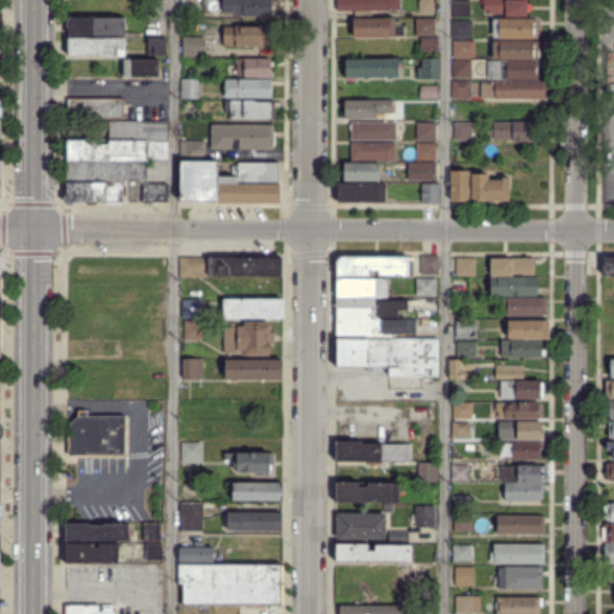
[(268,16),(242,16),(241,14),(223,14),(222,0),(271,0),(271,14),(268,14),(268,16)]
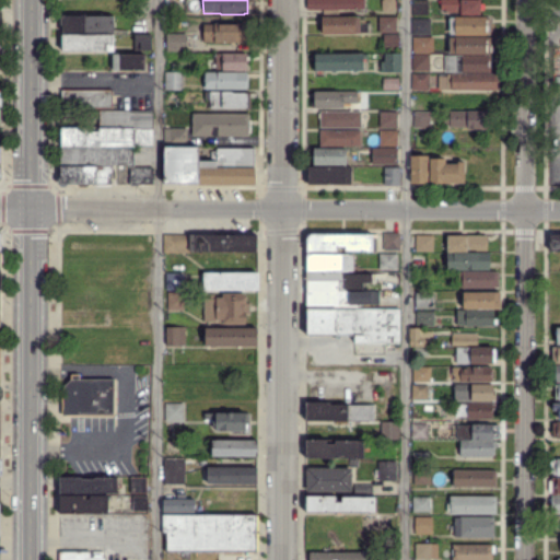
[(324,13),(324,9),(307,9),(307,0),(364,0),(364,9),(339,9),(339,13),(324,13)]
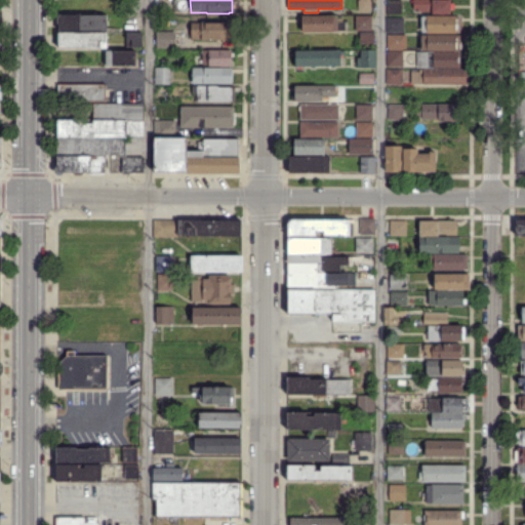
[(372,0),(372,10),(359,10),(359,0),(372,0)]
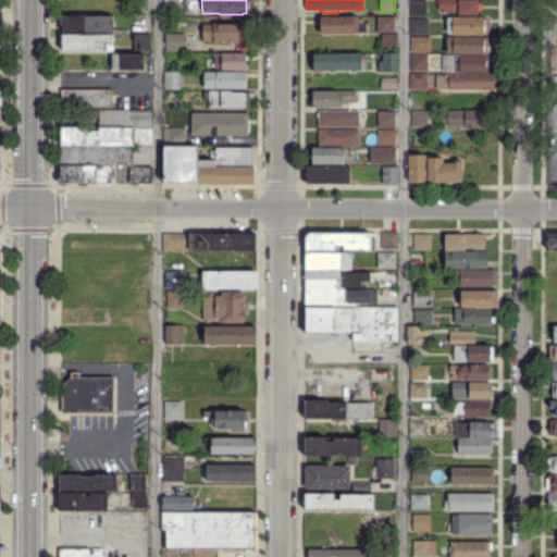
[(458,15),(458,10),(440,9),(440,0),(477,0),(477,14),(458,15)]
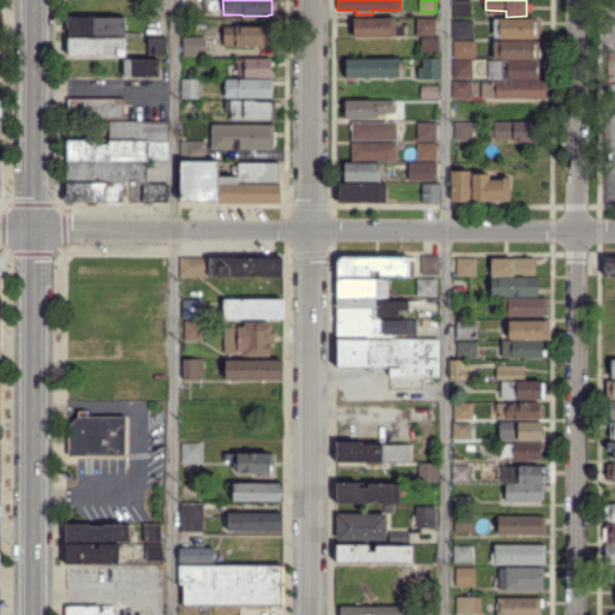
[(455,17),(454,3),(470,3),(470,17),(455,17)]
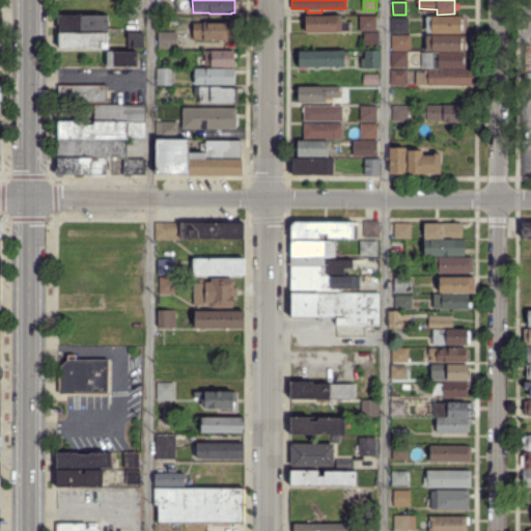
[(59,31),(59,25),(57,23),(57,19),(59,17),(59,16),(107,17),(108,31),(59,31)]
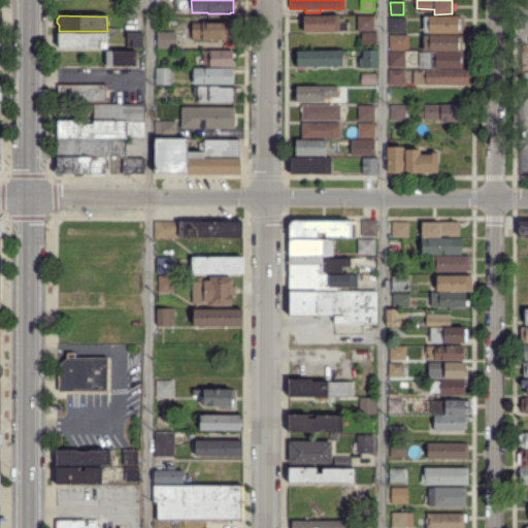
[(303,30),(303,17),(338,17),(338,20),(344,20),(344,22),(345,22),(345,30),(303,30)]
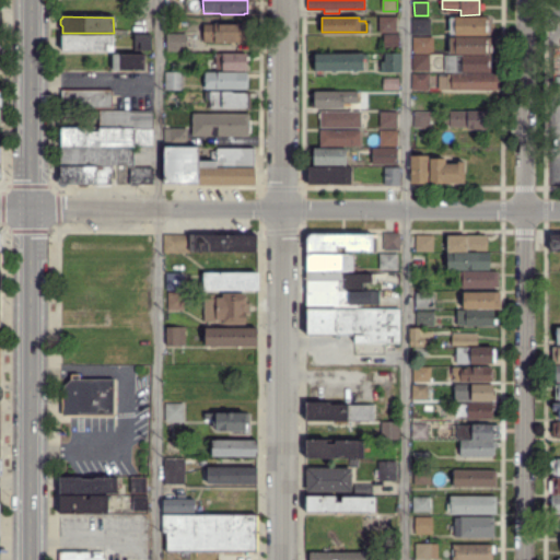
[(396,33),(380,33),(380,18),(396,18),(396,33)]
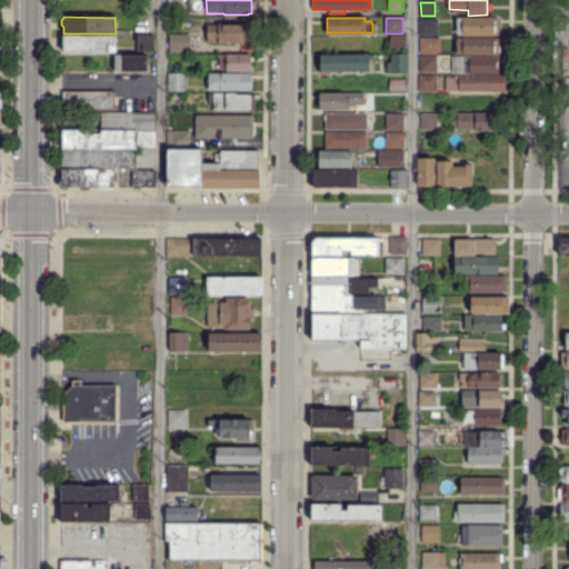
[(457,36),(457,19),(498,19),(498,36),(457,36)]
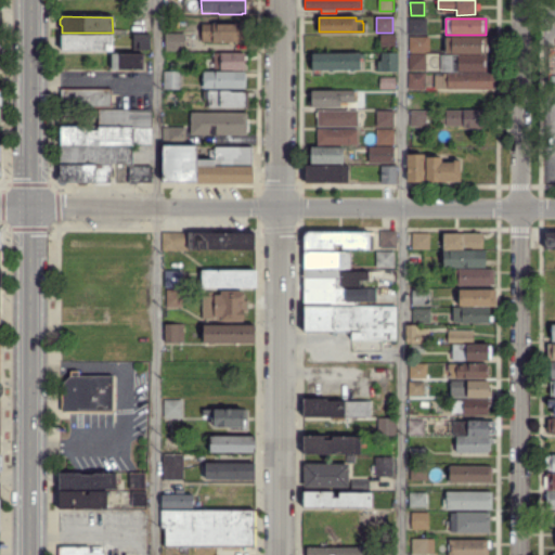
[(426,34),(409,34),(409,20),(425,20),(426,34)]
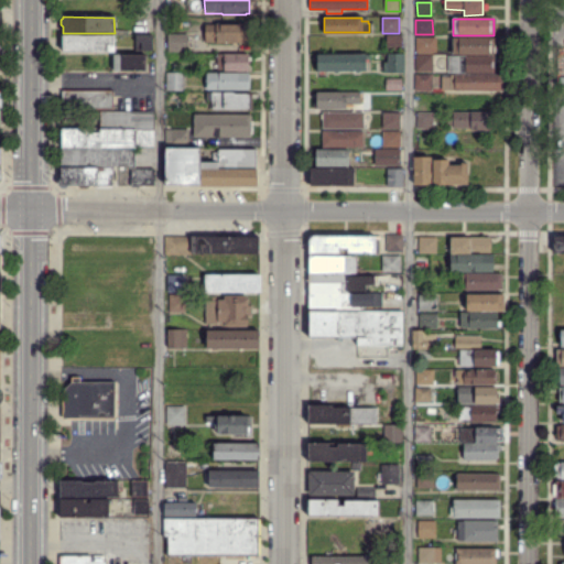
[(247,42),(206,41),(206,24),(247,24),(247,42)]
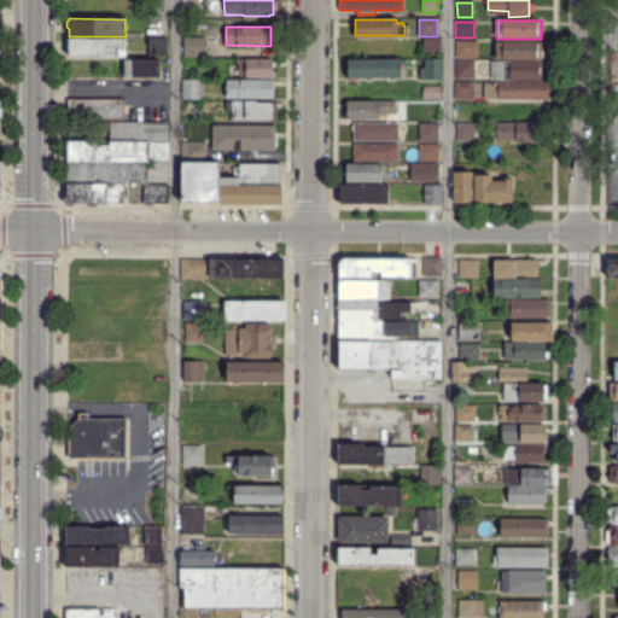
[(124,57),(70,56),(70,39),(124,39),(124,57)]
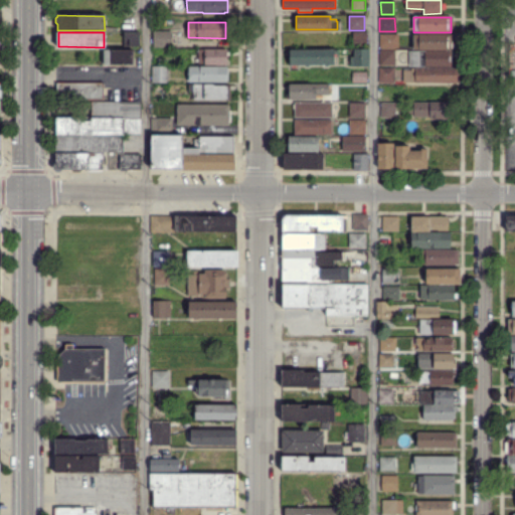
[(138,45),(123,45),(123,32),(138,32),(138,45)]
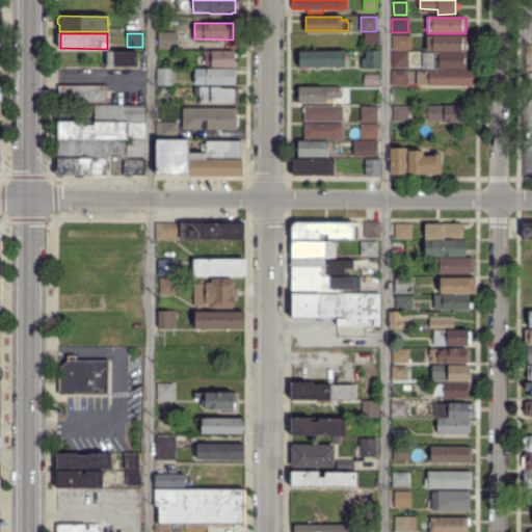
[(365,49),(365,34),(377,33),(378,49),(365,49)]
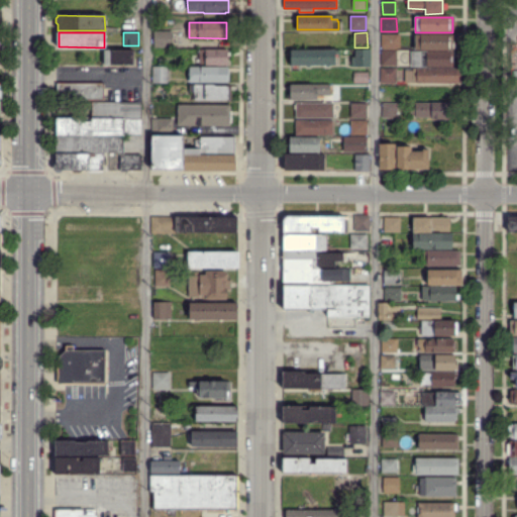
[(153,48),(152,33),(171,33),(171,48),(153,48)]
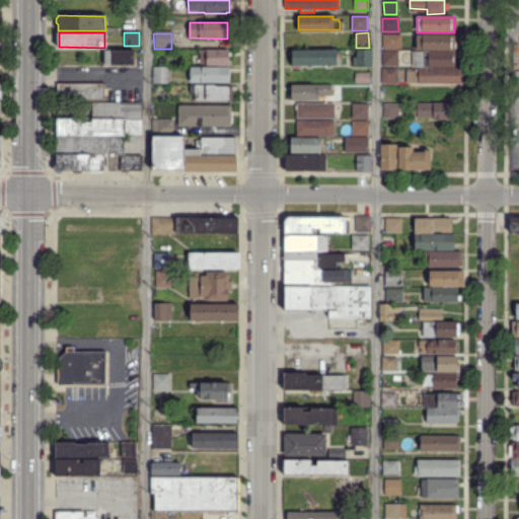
[(397,50),(385,50),(385,47),(383,47),(383,34),(400,34),(400,48),(397,48),(397,50)]
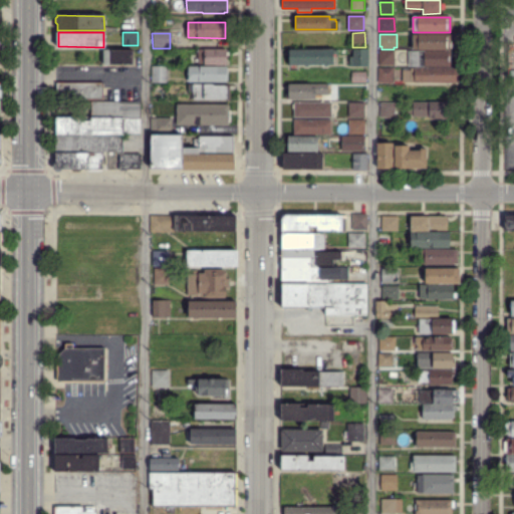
[(413,49),(413,35),(450,35),(450,49),(413,49)]
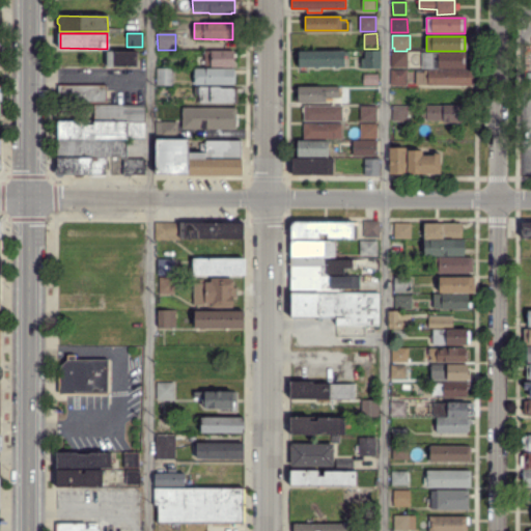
[(204,66),(204,63),(201,63),(201,59),(203,59),(204,51),(232,51),(232,66),(204,66)]
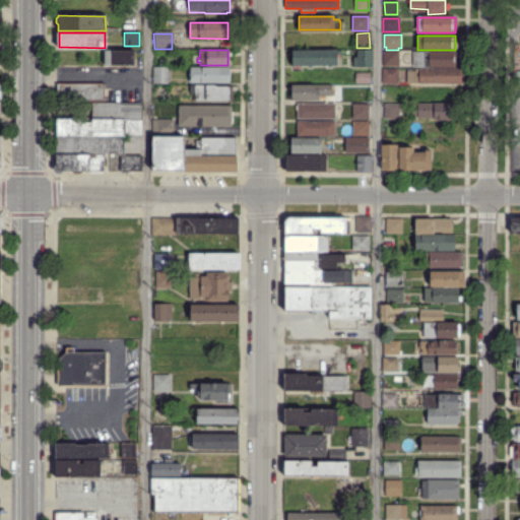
[(133,65),(105,65),(105,51),(133,51),(133,65)]
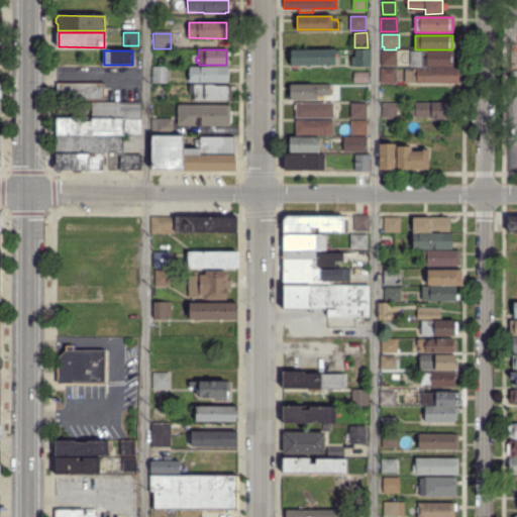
[(296,67),(292,67),(292,66),(291,66),(291,50),(337,50),(337,57),(334,57),(333,65),(296,65),(296,67)]
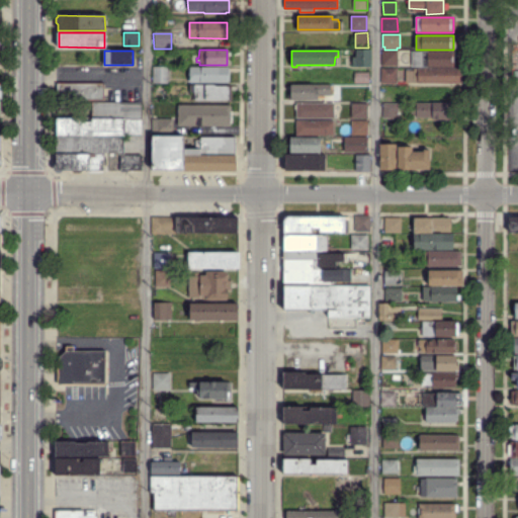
[(352,66),(352,58),(356,58),(356,53),(353,53),(353,51),(370,51),(370,66),(352,66)]
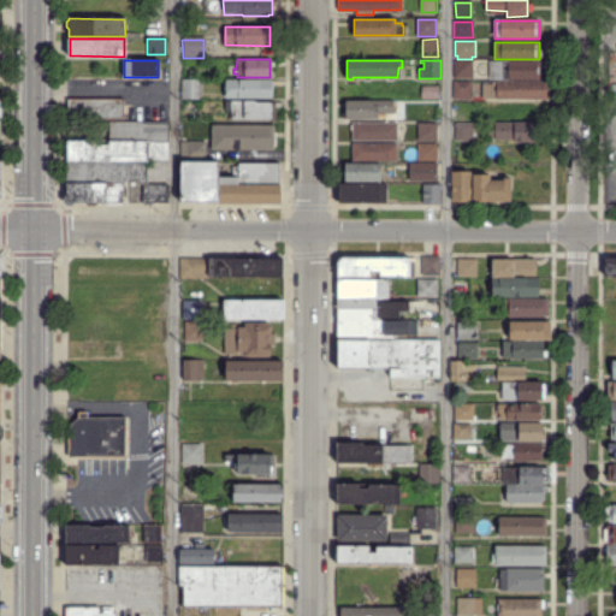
[(455,77),(455,61),(472,61),(472,77),(455,77)]
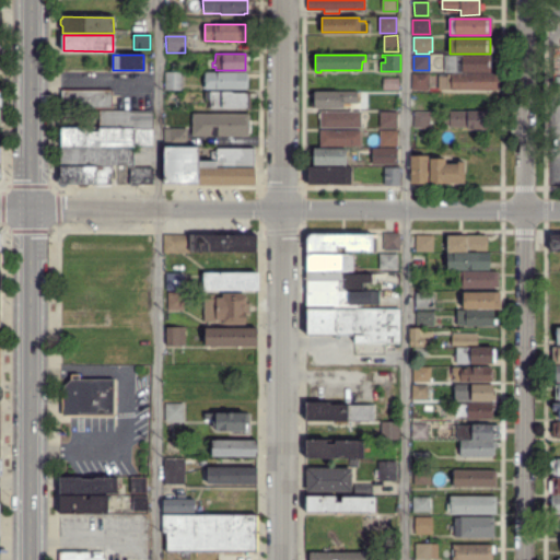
[(445,71),(445,56),(490,56),(489,71),(445,71)]
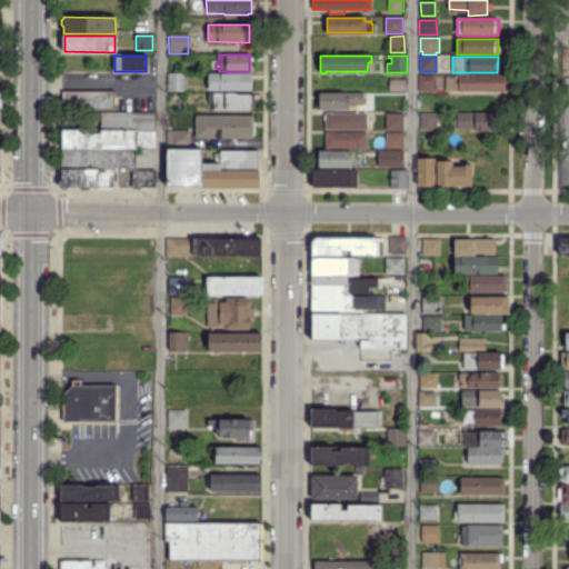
[(183,95),(167,93),(168,76),(173,76),(173,67),(183,67),(182,75),(188,75),(188,88),(183,95)]
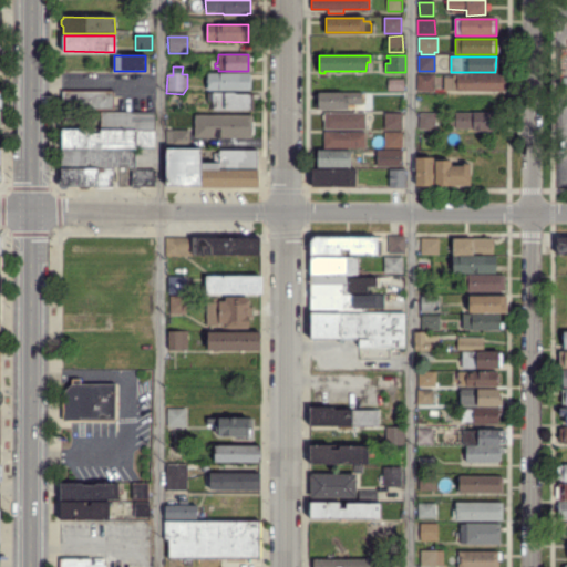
[(152,73),(134,73),(133,91),(152,91),(152,73)]
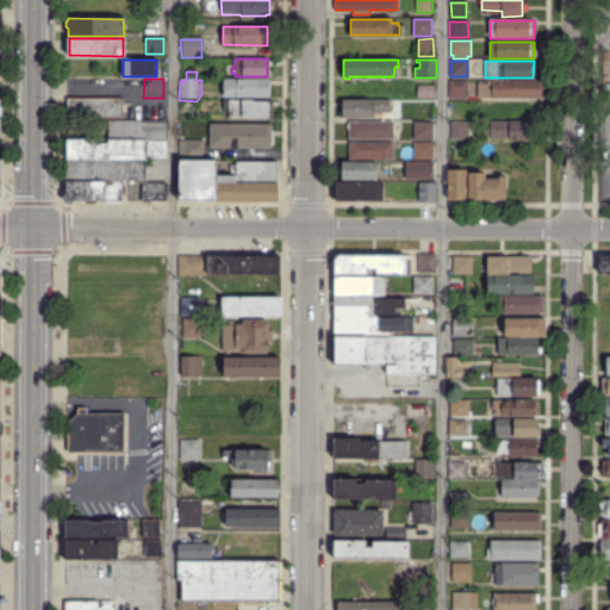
[(223,97),(224,79),(267,79),(268,97),(223,97)]
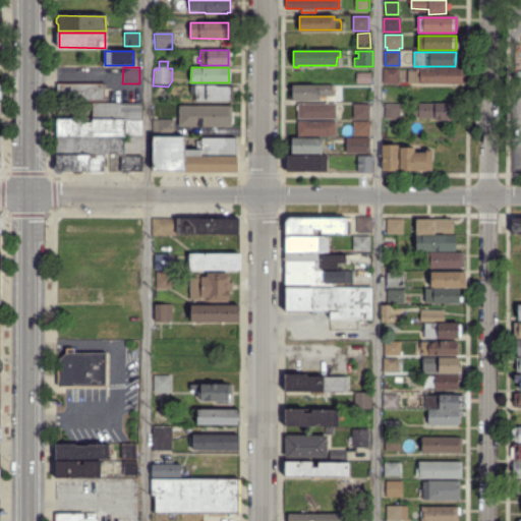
[(384,83),(384,69),(398,69),(398,83),(384,83)]
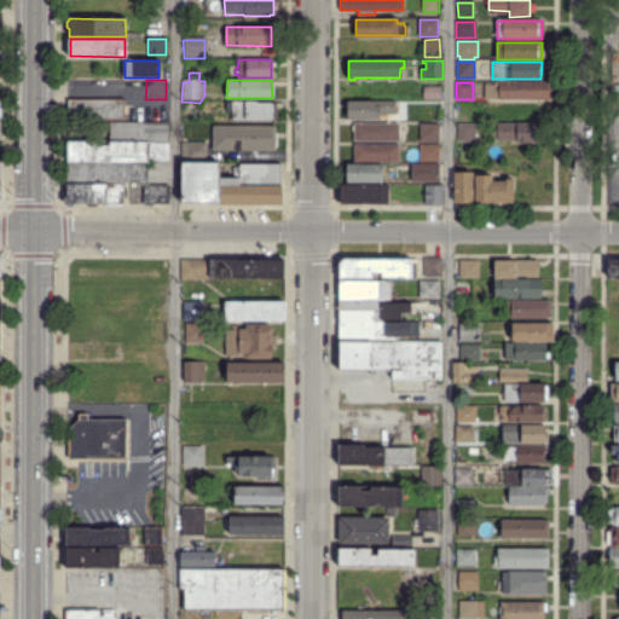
[(491,98),(491,85),(495,85),(495,84),(551,84),(551,98),(491,98)]
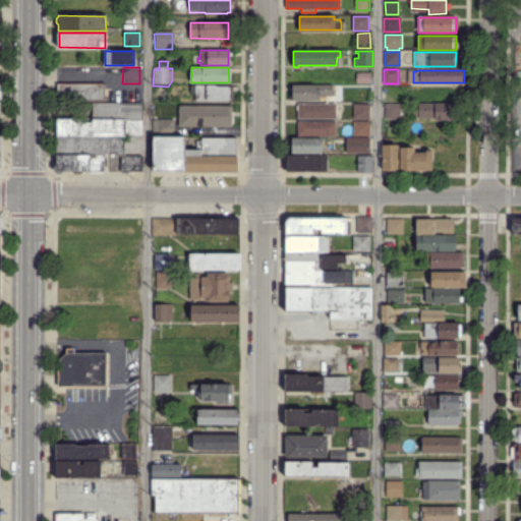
[(356,82),(357,73),(369,73),(369,82),(356,82)]
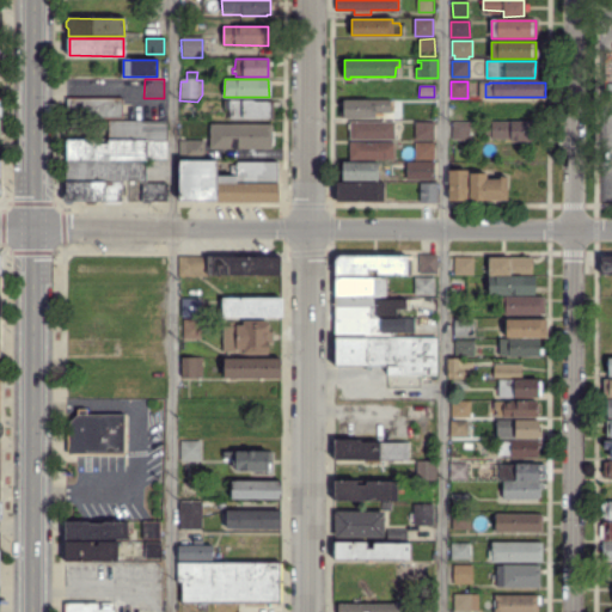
[(122,118),(67,117),(67,99),(122,99),(122,118)]
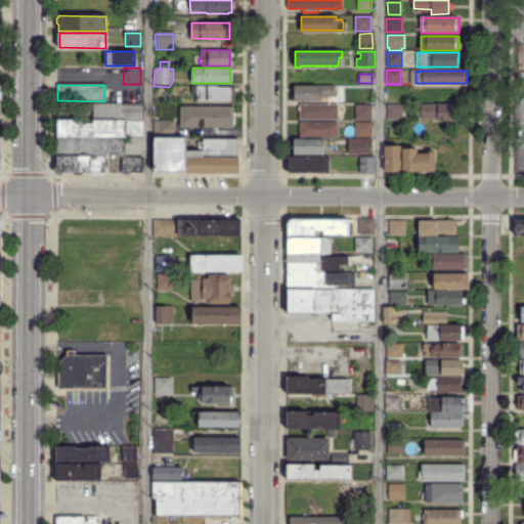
[(198,101),(198,92),(192,92),(192,86),(234,86),(234,101),(198,101)]
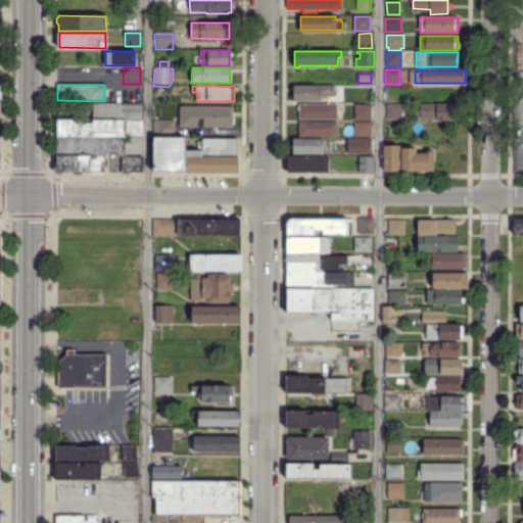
[(290,100),(290,92),(294,92),(294,86),(332,86),(332,96),(319,96),(319,100),(290,100)]
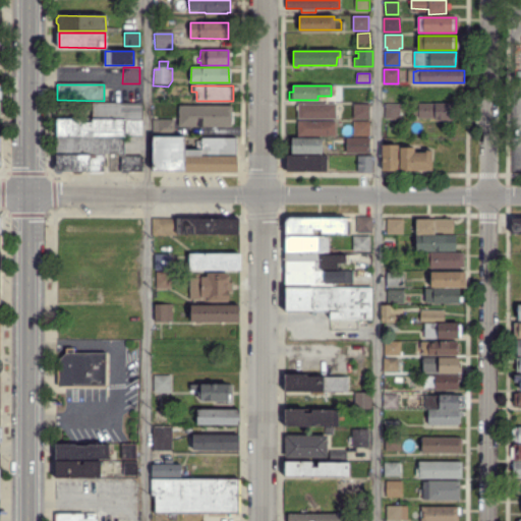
[(424,101),(425,85),(458,85),(458,100),(424,101)]
